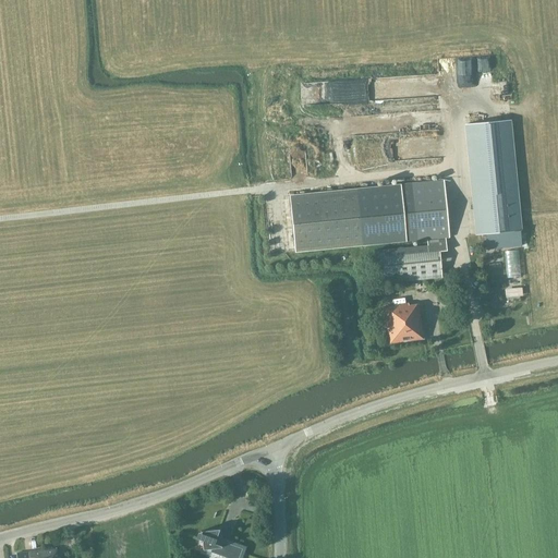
[(509,120),(465,124),(476,235),(481,234),(485,234),(487,250),(522,246),(520,231),(520,229),(509,120)]
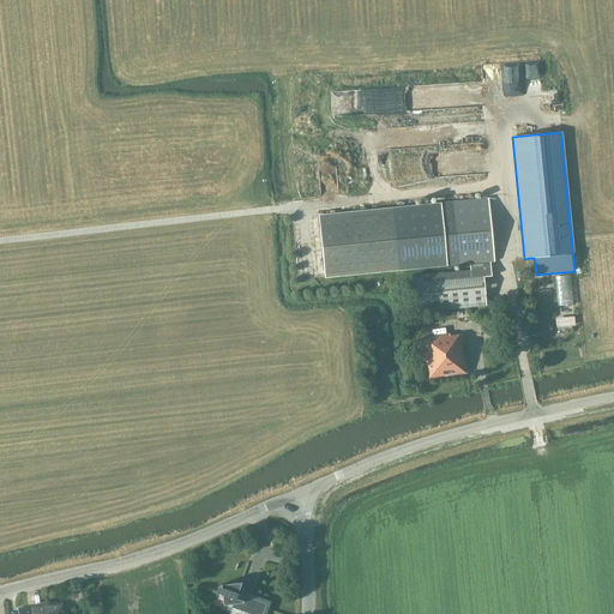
[(491,263),(494,262),(488,199),(392,209),(392,210),(318,217),(324,277),(398,270),(398,271),(470,264),(470,270),(410,276),(411,284),(415,313),(420,313),(487,306),(483,277),(492,277),(491,263)]
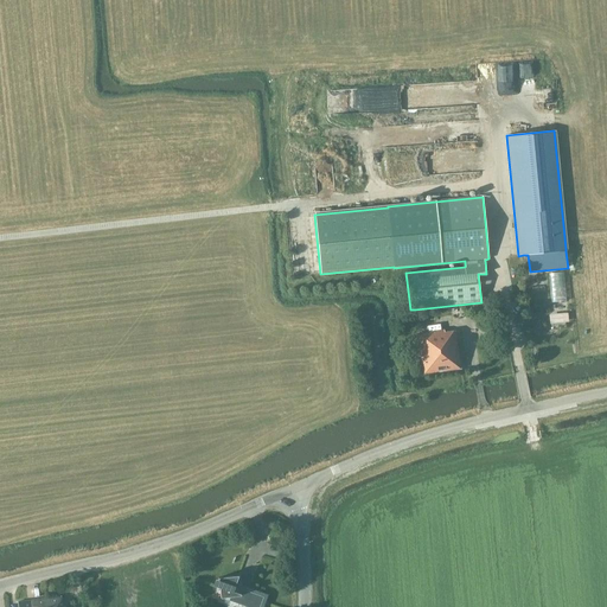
[(410,310),(401,311),(402,323),(416,321),(415,310),(410,310)]
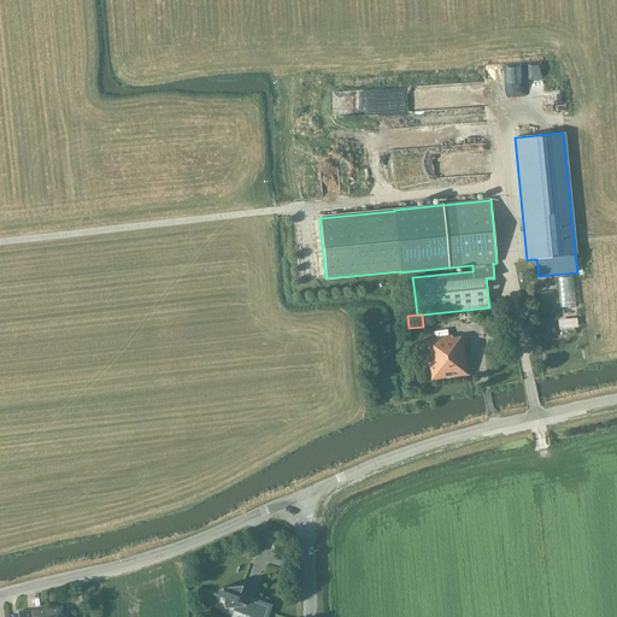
[(430,381),(468,376),(462,336),(451,338),(451,336),(424,341),(430,381)]
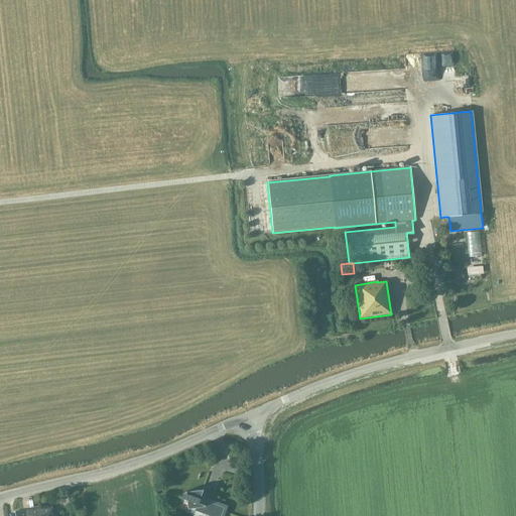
[(209,515),(221,515),(224,508),(200,499),(203,490),(185,492),(187,509),(197,508),(195,511),(209,515)]
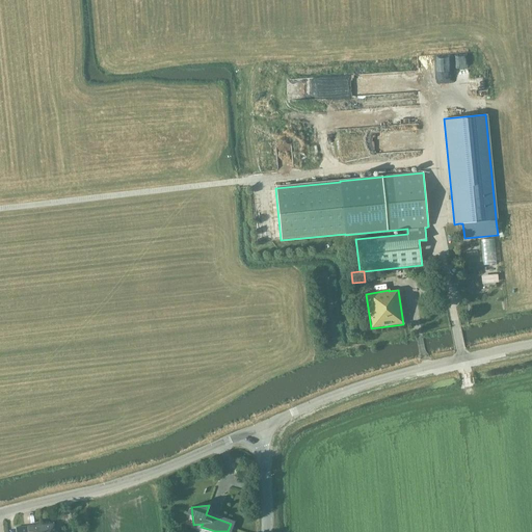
[(42,531),(55,531),(53,523),(41,525),(42,531)]
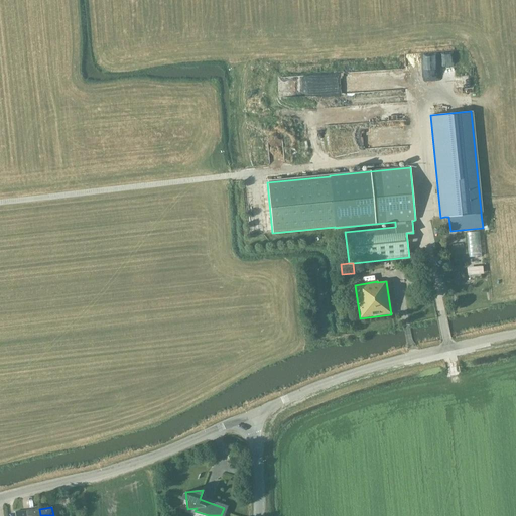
All buildings are outlined.
